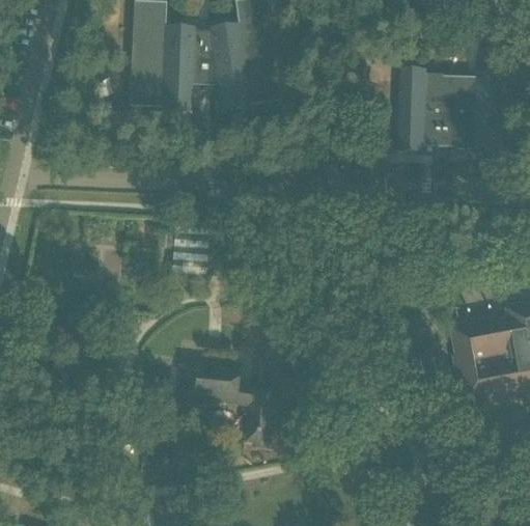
[(234,0),(238,23),(208,27),(210,31),(195,30),(195,26),(166,25),(166,1),(134,0),(134,1),(135,1),(131,105),(130,104),(130,106),(161,107),(161,111),(162,111),(163,97),(191,98),(190,112),(192,112),(193,84),(217,85),(220,112),(221,112),(220,98),(247,93),(249,108),(250,108),(250,104),(281,100),(281,99),(280,99),(267,0),(234,0)]
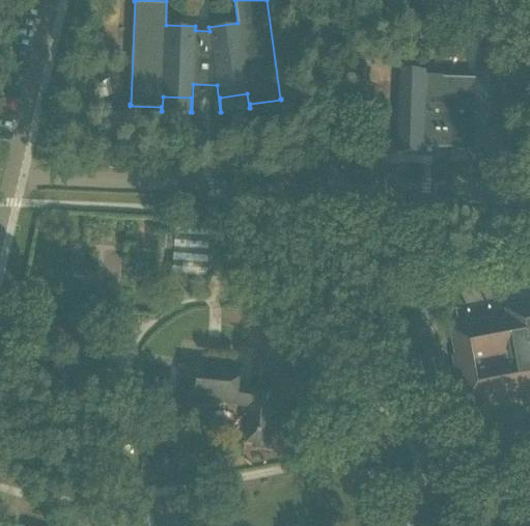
[(428,67),(402,66),(399,150),(425,151),(425,145),(475,146),(475,153),(501,154),(503,71),(478,70),(477,76),(427,74),(428,67)]
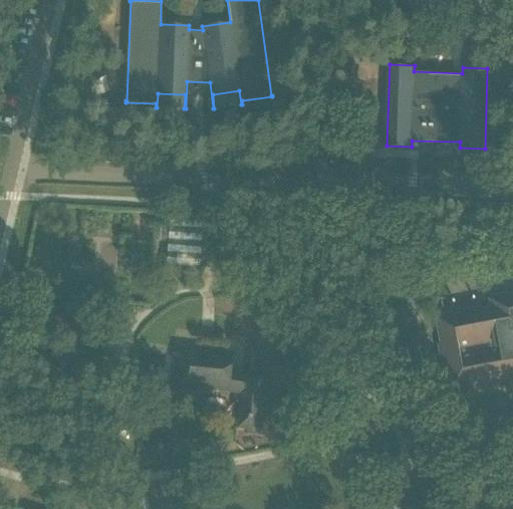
[(167,262),(200,264),(204,214),(171,212),(167,262)]
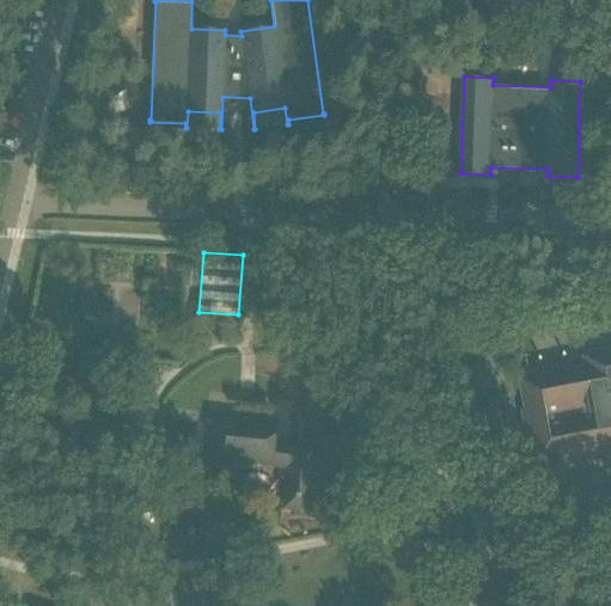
[(523,375),(538,465),(557,461),(556,455),(570,453),(572,459),(591,455),(590,450),(604,447),(606,463),(610,461),(610,353),(605,355),(604,349),(586,353),(588,369),(574,372),(574,366),(555,369),(556,375),(542,378),(541,372),(523,375)]
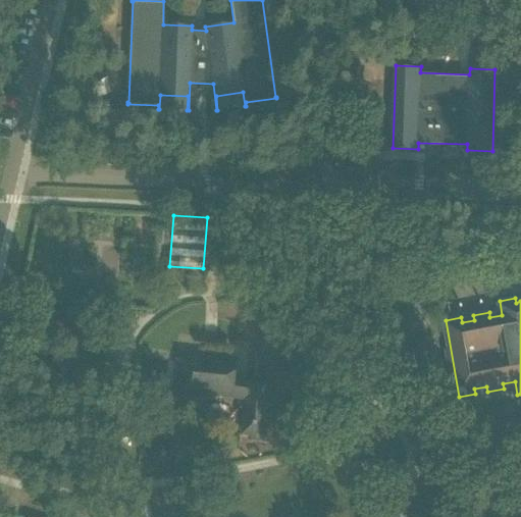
[(250,437),(267,440),(272,381),(233,378),(236,361),(177,356),(173,391),(245,397),(241,433),(251,434),(250,437)]
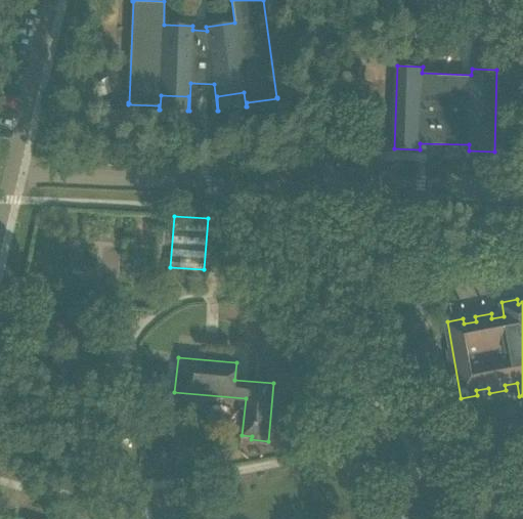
[(144,389),(143,400),(163,401),(164,391),(144,389)]
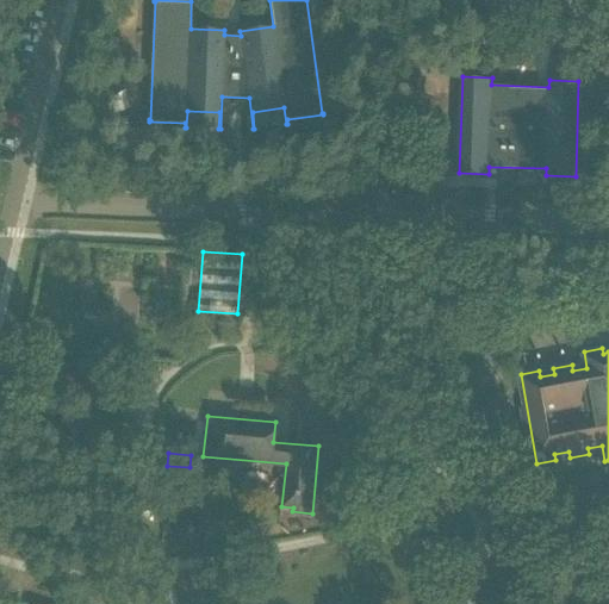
[(406,603),(408,603),(378,592),(372,603),(406,603)]
